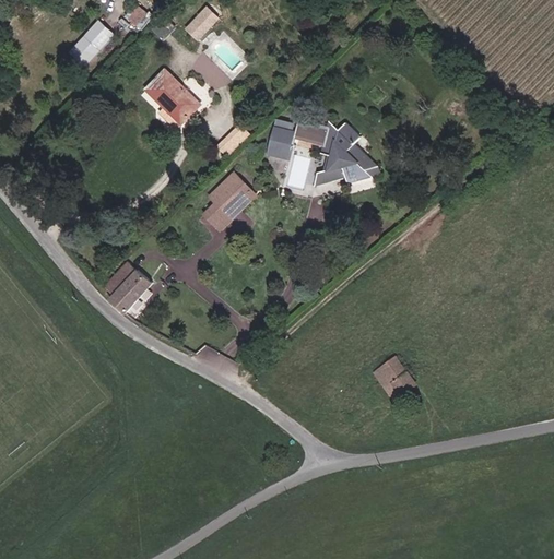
[(198,39),(219,18),(208,8),(187,28),(198,39)]
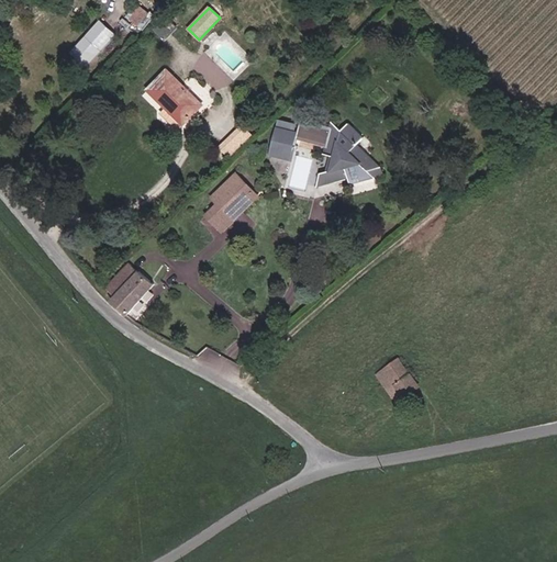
[(67,49),(82,65),(112,32),(97,18),(67,49)]
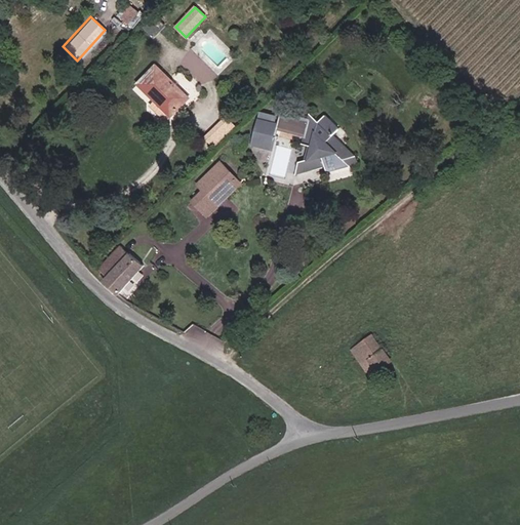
[(186,97),(153,66),(134,84),(152,102),(149,105),(164,120),(186,97)]
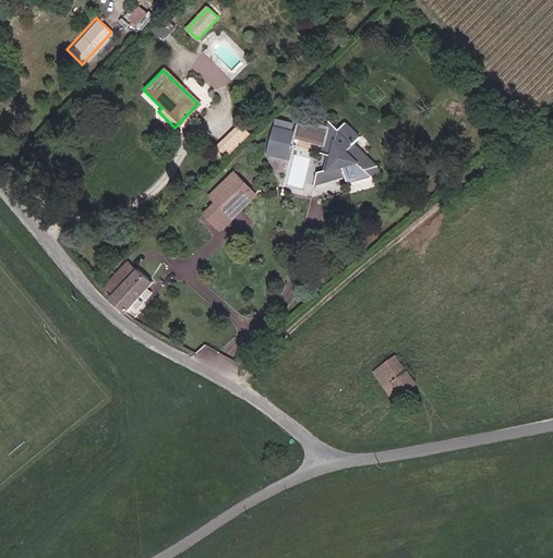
[(327,121),(326,125),(298,118),(296,123),(274,118),(265,154),(286,159),(290,141),(322,148),(322,152),(328,153),(325,169),(316,171),(316,186),(347,180),(346,167),(353,166),(364,176),(377,173),(376,165),(356,145),(361,136),(345,122),(337,129),(327,121)]
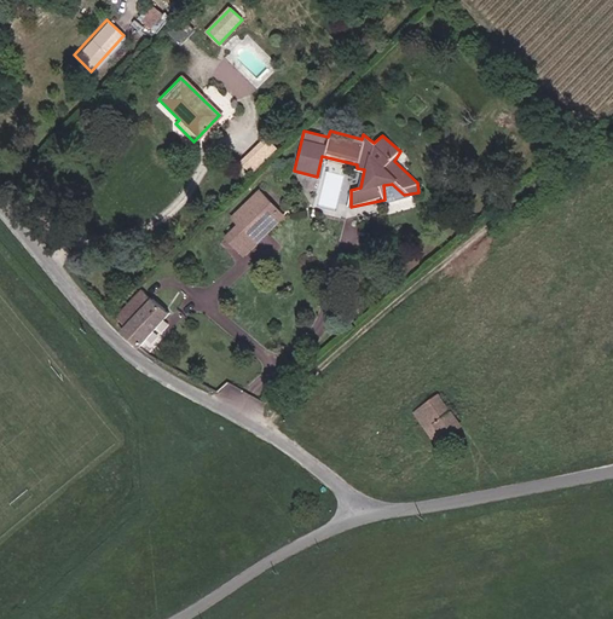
[(258,190),(229,217),(236,224),(223,236),(242,256),(284,218),(258,190)]
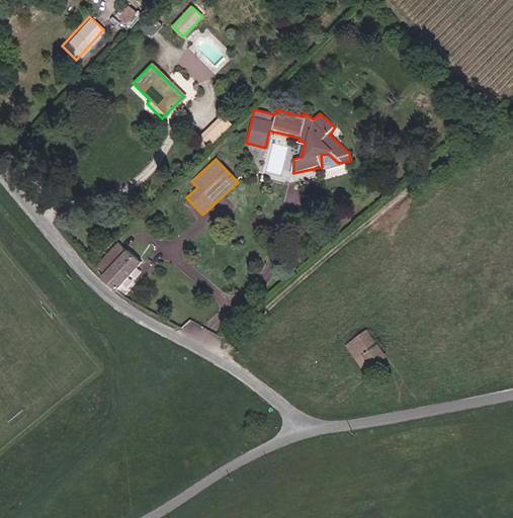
[(140,262),(117,242),(96,266),(103,273),(99,277),(114,290),(140,262)]
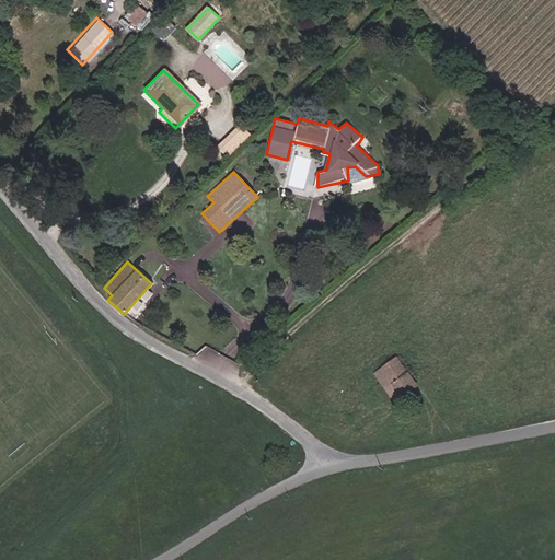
[(393,359),(371,374),(394,403),(415,387),(393,359)]
